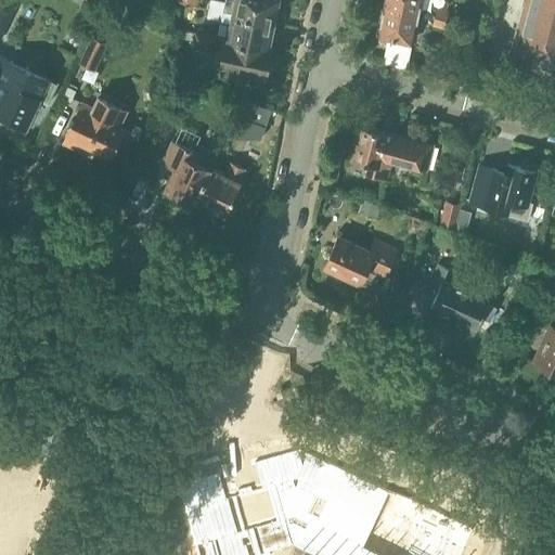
[(0,42),(18,2),(13,0),(1,0),(0,2),(0,42)]
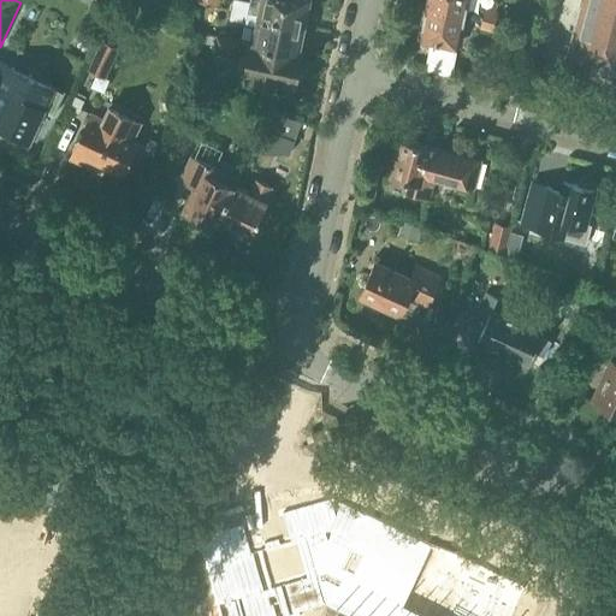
[(241,0),(234,0),(231,10),(302,25),(307,0),(249,0),(249,1),(241,0)]
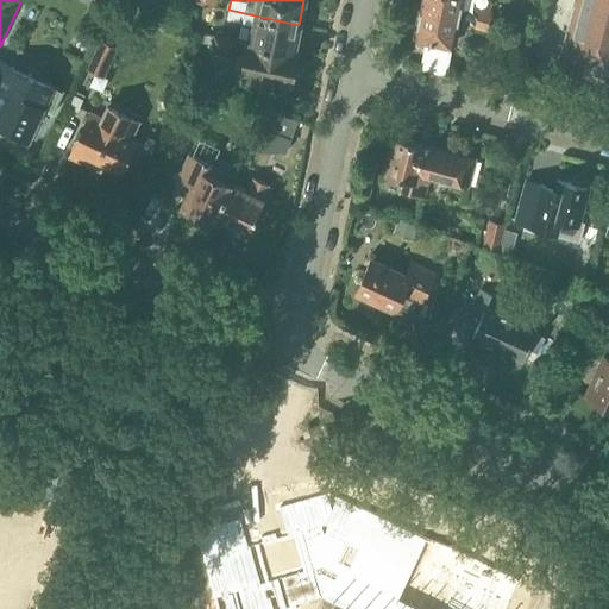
[(422,0),(421,6),(459,14),(462,0),(422,0)]
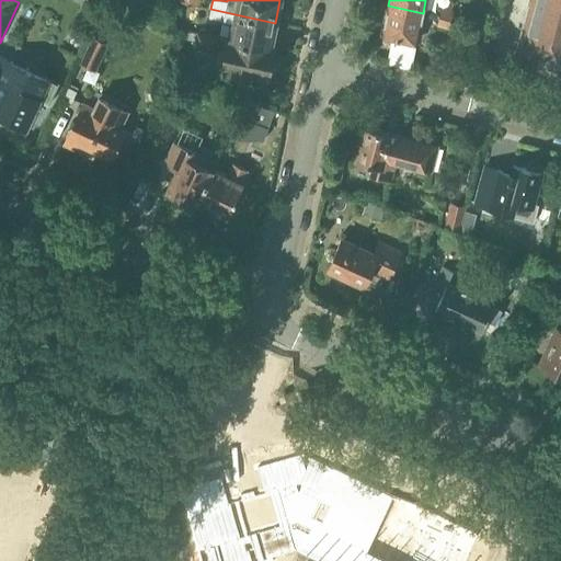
[(560,0),(533,0),(516,60),(560,72),(560,0)]
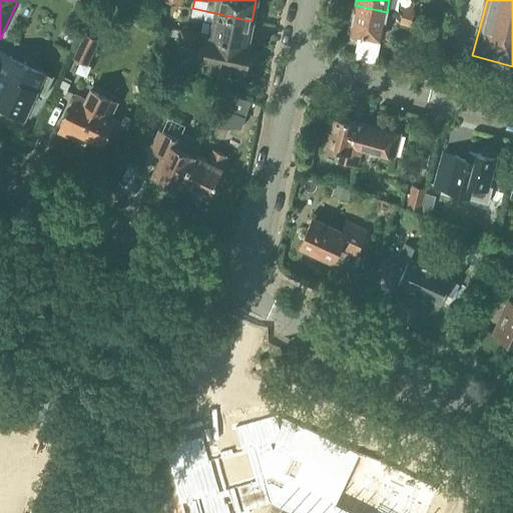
[(382,38),(387,12),(355,5),(350,32),(382,38)]
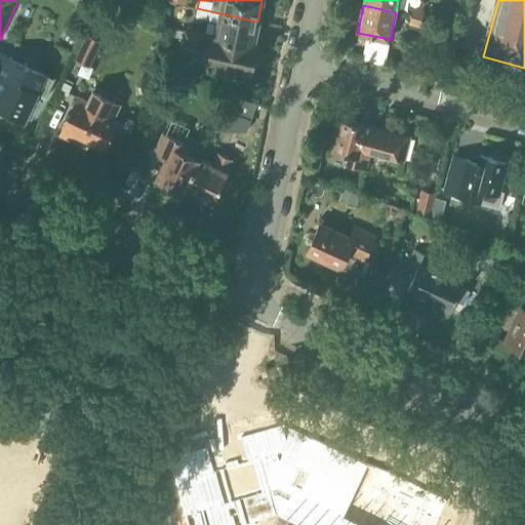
[(214,34),(213,39),(252,47),(253,46),(257,22),(197,8),(196,17),(220,22),(217,34),(214,34)]
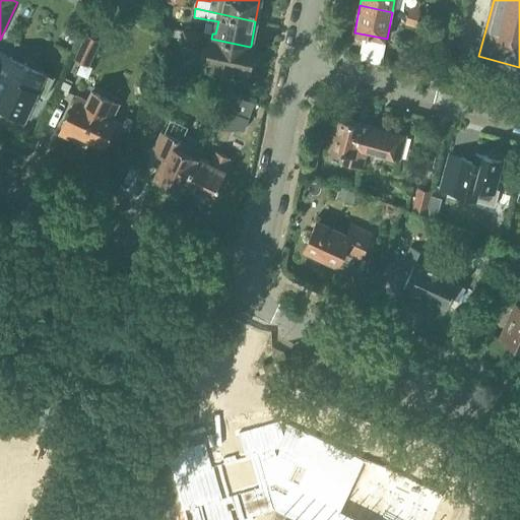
[(407,15),(419,18),(421,11),(409,8),(407,15)]
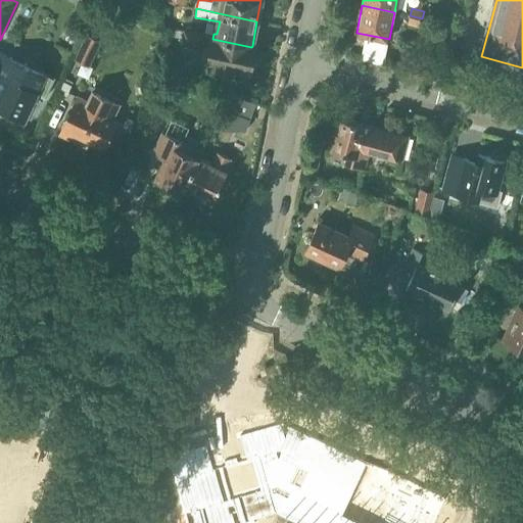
[(419,28),(422,18),(410,15),(408,24),(419,28)]
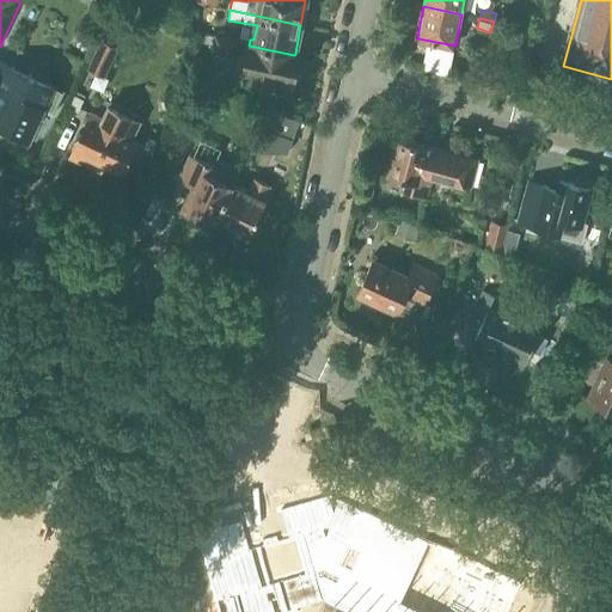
[(213,51),(236,55),(238,40),(215,36),(213,51)]
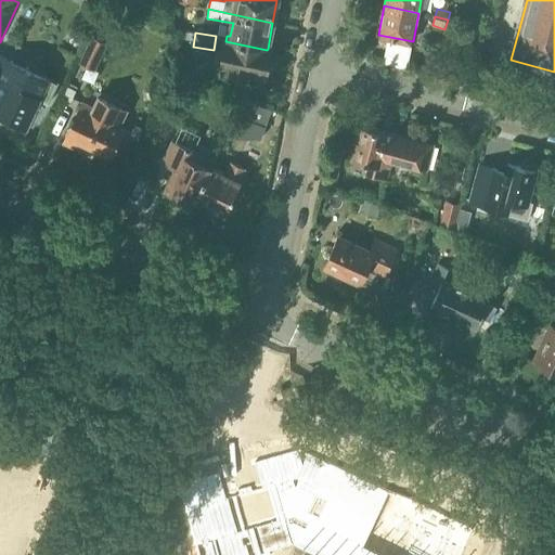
[(79,63),(94,71),(107,44),(92,37),(79,63)]
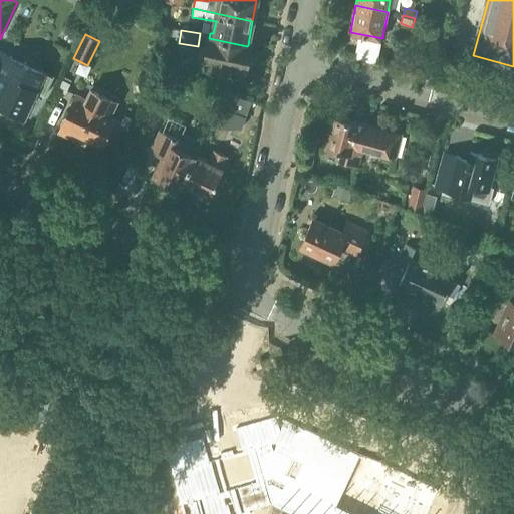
[(247,46),(209,38),(204,63),(205,63),(204,68),(229,74),(231,67),(246,70),(247,66),(250,65),(251,58),(250,55),(251,45),(248,45),(247,46)]
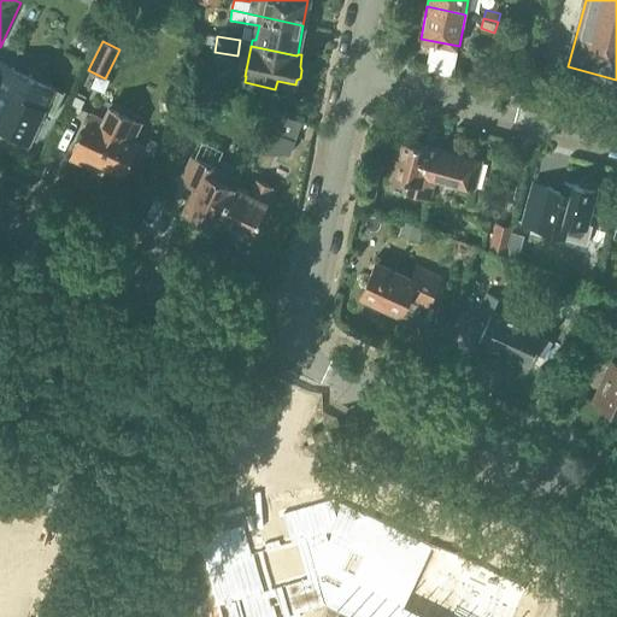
[(0,125),(28,140),(42,111),(53,117),(65,90),(53,86),(52,87),(33,77),(29,86),(11,77),(15,69),(0,62),(0,125)]
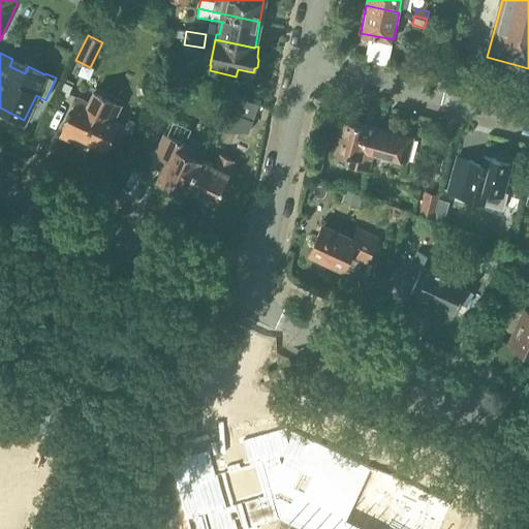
[(121,105),(93,93),(89,102),(80,97),(62,134),(89,148),(91,144),(105,151),(118,123),(114,121),(121,105)]
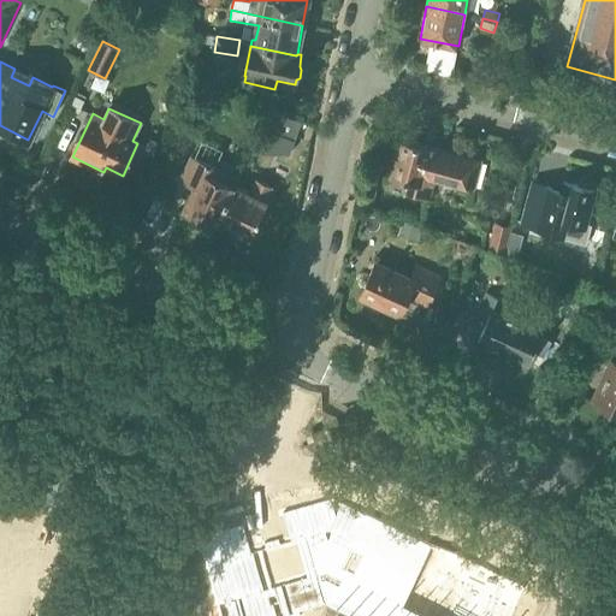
[(261,129),(255,142),(290,154),(301,123),(268,112),(262,129),(261,129)]
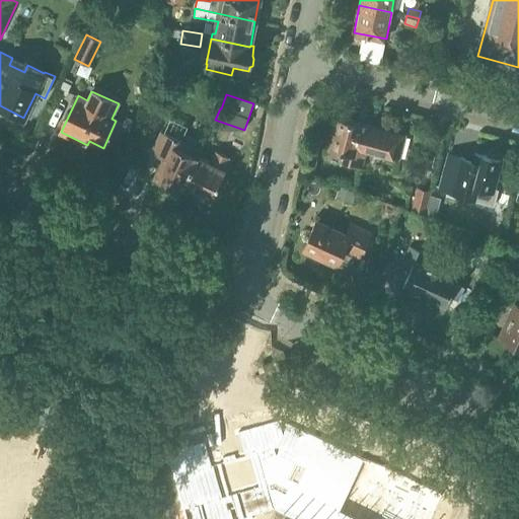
[(363,170),(367,156),(356,153),(363,123),(340,117),(330,149),(351,155),(348,166),(363,170)]
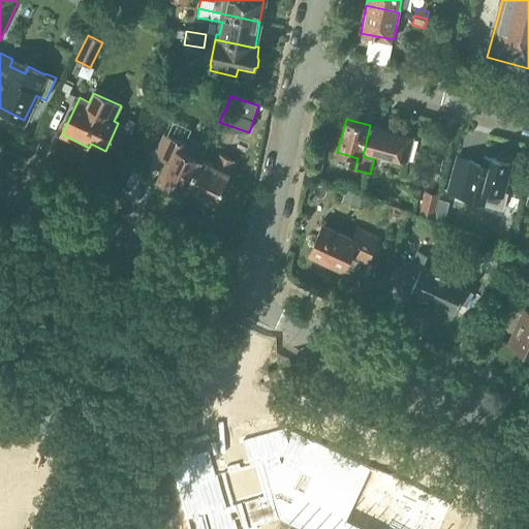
[(412,137),(370,125),(363,156),(374,159),(375,154),(406,162),(412,137)]
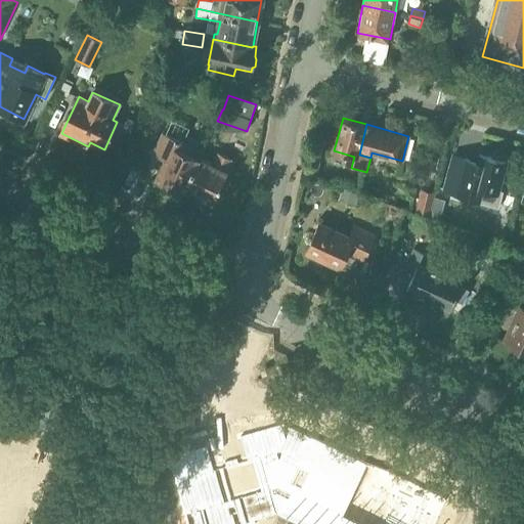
[(185,154),(187,148),(189,145),(164,132),(154,155),(165,159),(156,180),(183,193),(184,189),(199,160),(185,154)]
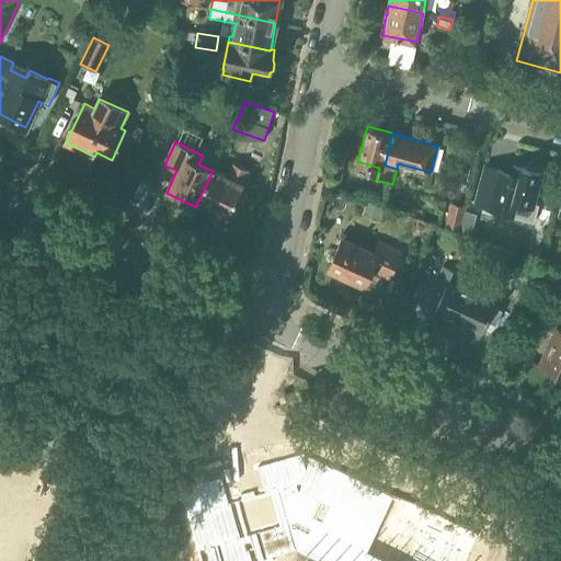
[(214,169),(213,171),(197,203),(228,218),(244,184),(241,183),(248,171),(233,163),(228,176),(214,169)]
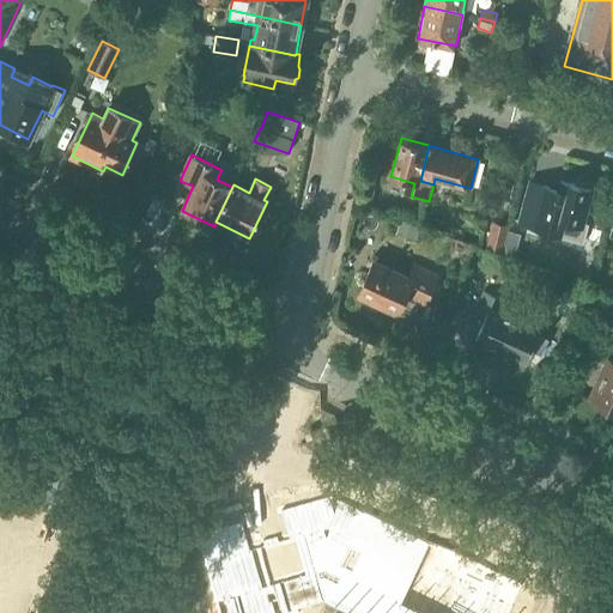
[(587,186),(577,183),(575,184),(562,181),(559,190),(530,182),(520,222),(558,232),(557,240),(582,247),(588,226),(582,225),(592,189),(588,188),(587,186)]
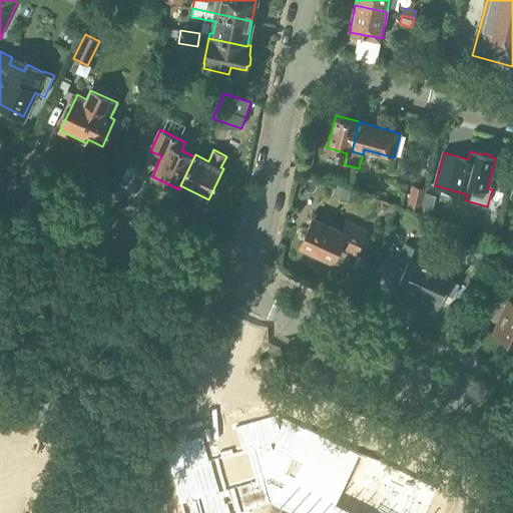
[(310,172),(313,158),(302,156),(299,169),(310,172)]
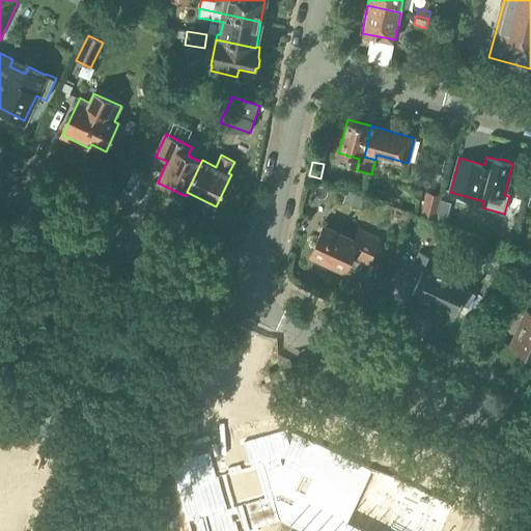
[(344,200),(361,205),(364,196),(347,191),(344,200)]
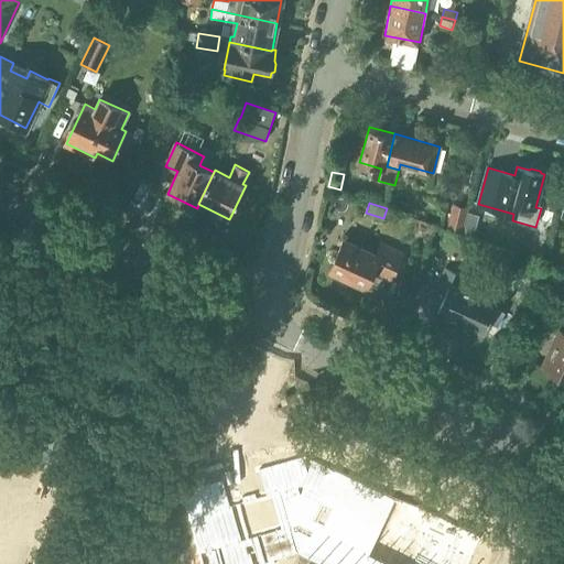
[(447,229),(461,234),(462,234),(468,208),(453,204),(447,229)]
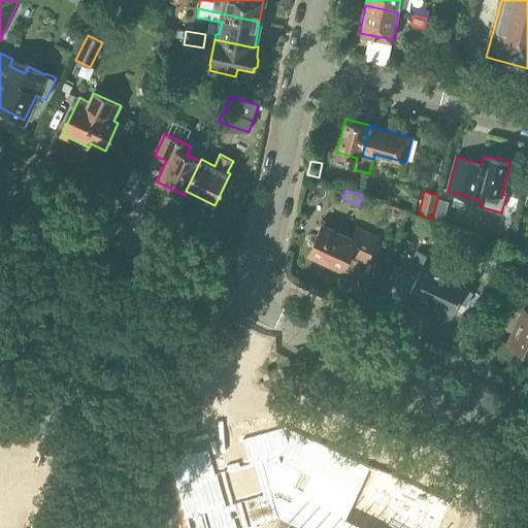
[(354,239),(324,225),(310,252),(343,268),(351,253),(366,260),(376,238),(359,229),(354,239)]
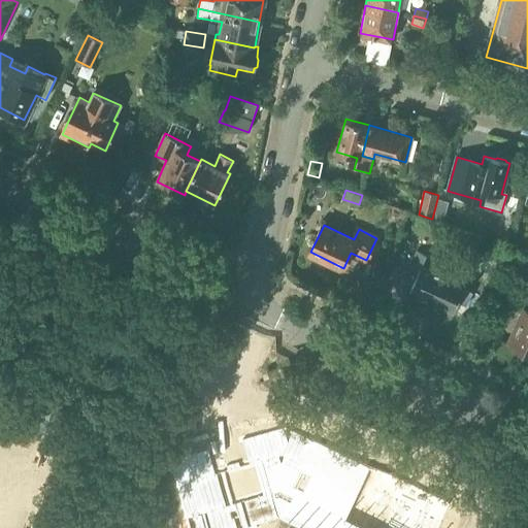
[(235,235),(233,228),(219,232),(221,240),(235,235)]
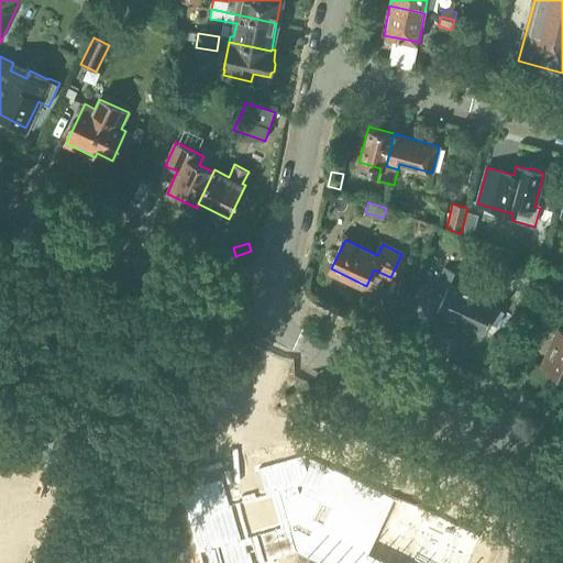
[(496,308),(497,306),(450,285),(455,274),(444,268),(433,291),(443,296),(437,311),(484,332),(489,322),(497,326),(504,311),(496,308)]
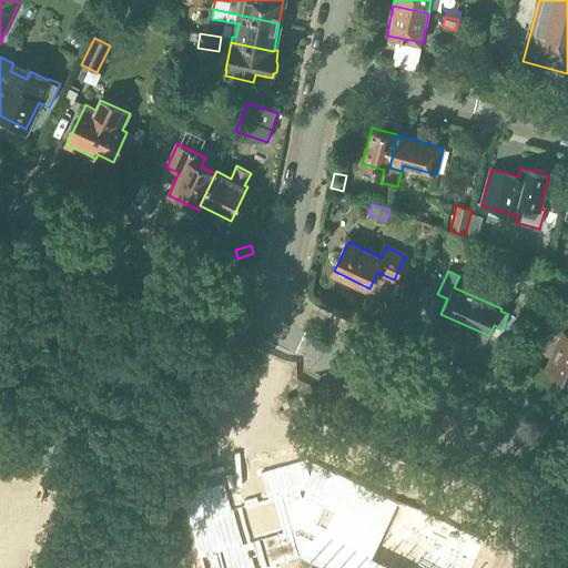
[(567,333),(566,332),(548,371),(567,379),(567,333)]
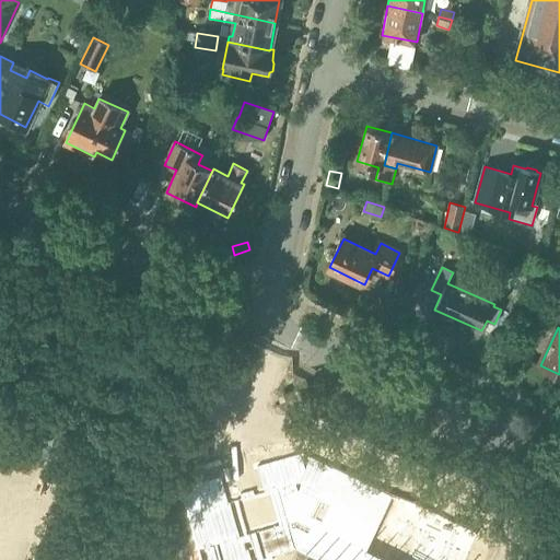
[(221,477),(179,489),(199,559),(273,559),(273,557),(295,551),(314,559),(466,559),(477,536),(303,453),(255,467),(261,488),(254,490),(255,494),(241,499),(240,494),(228,498),(221,477)]
